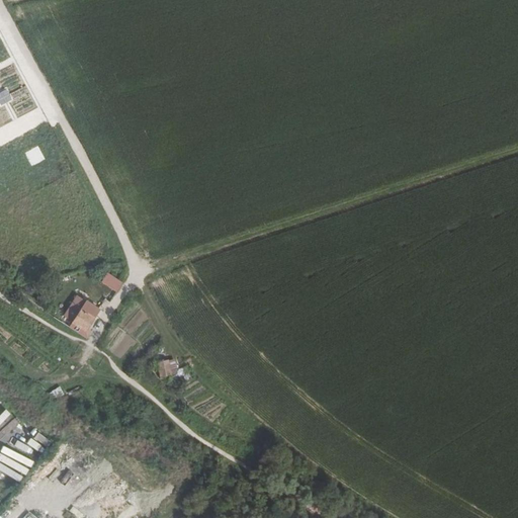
[(106,272),(101,281),(117,291),(123,282),(106,272)]
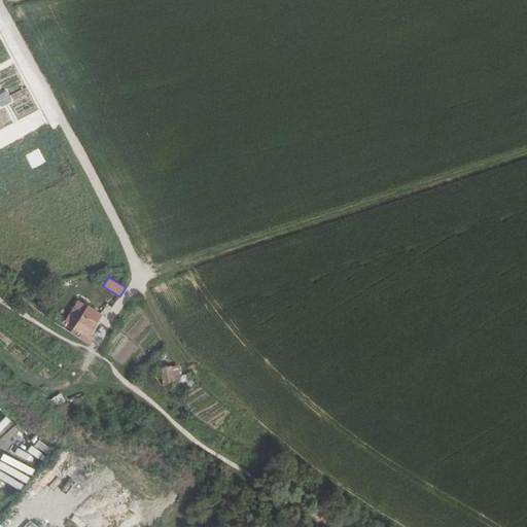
[(100,305),(105,296),(96,291),(91,300),(100,305)]
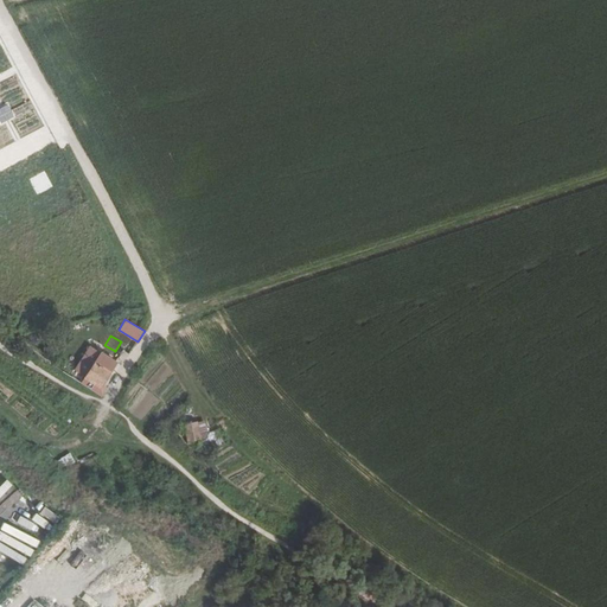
[(104,345),(93,338),(78,362),(88,369),(94,372),(103,378),(104,376),(110,366),(113,364),(112,363),(116,357),(102,347),(104,345)]
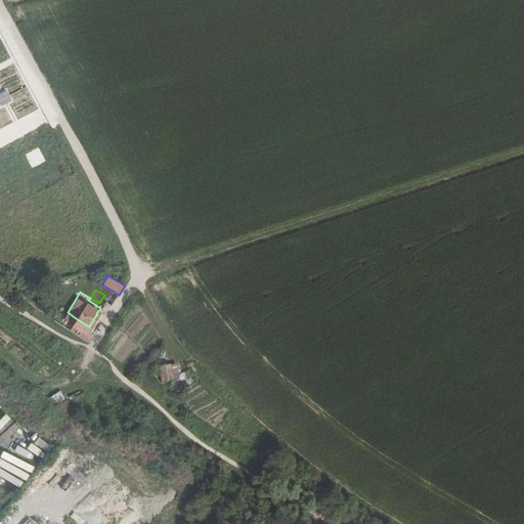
[(95,316),(90,324),(93,326),(99,318),(95,316)]
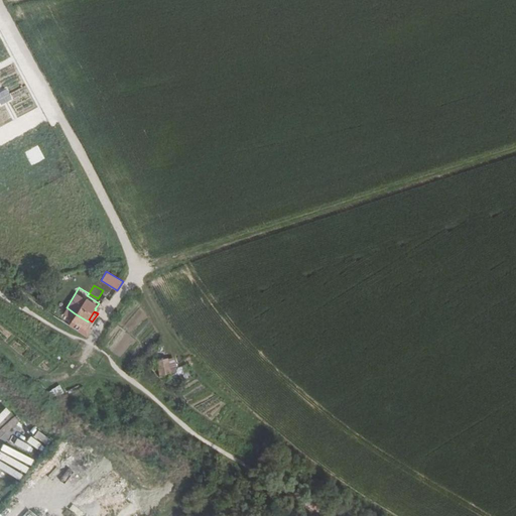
[(170,353),(160,354),(162,368),(172,367),(170,353)]
